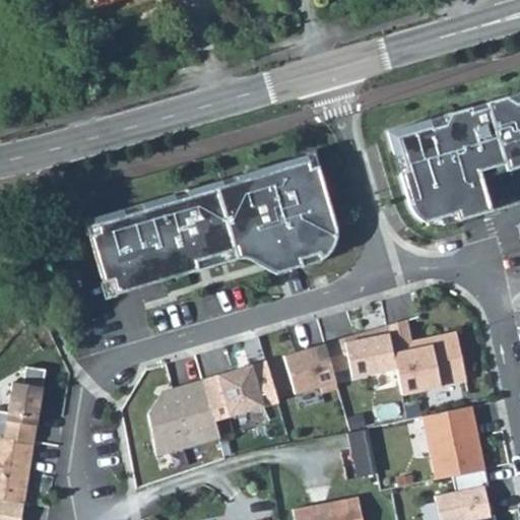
[(519,91),(387,130),(410,207),(415,212),(421,215),(426,217),(430,218),(433,218),(436,218),(456,212),(458,218),(491,209),(481,177),(519,166),(519,91)]
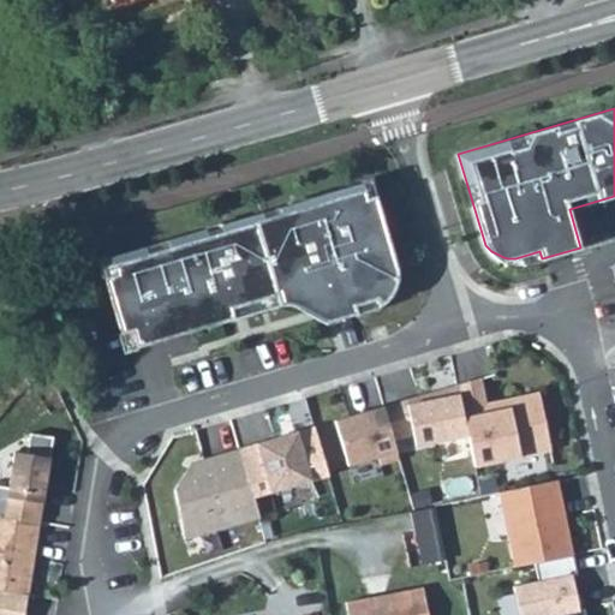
[(370,180),(99,260),(125,351),(280,305),(291,305),(323,323),(369,310),(382,305),(390,297),(395,285),(396,270),(370,180)]
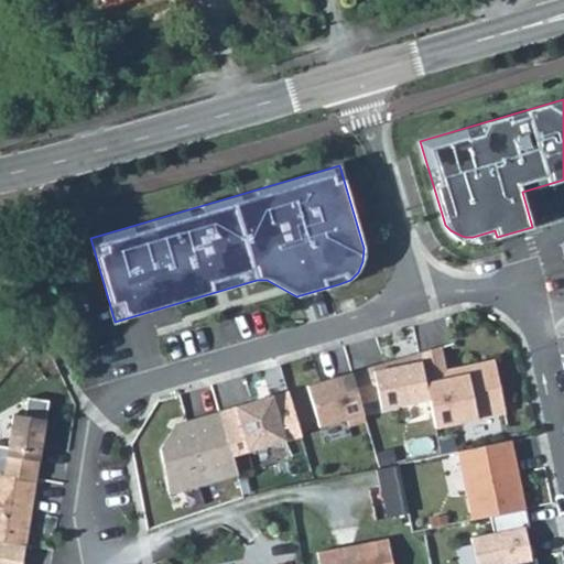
[(441,348),(419,353),(421,360),(429,398),(435,429),(506,413),(495,360),(445,370),(441,348)]
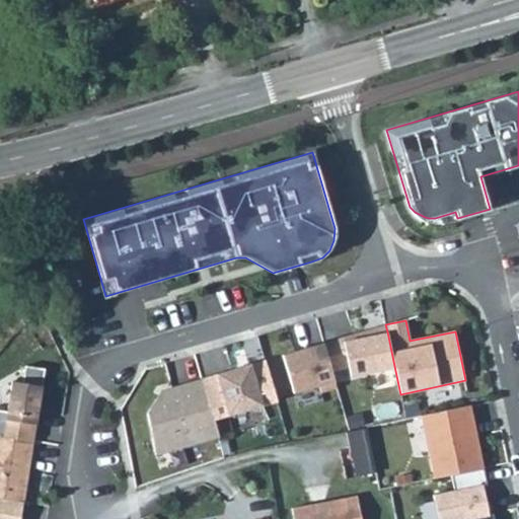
[(394,366),(387,331),(344,341),(343,338),(323,343),(332,374),(349,370),(350,376),(394,366)]
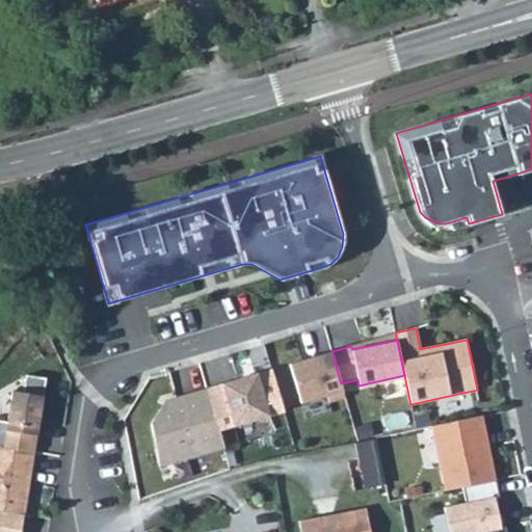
[(331,351),(289,363),(300,402),(327,394),(328,401),(345,397),(341,383),(331,351)]
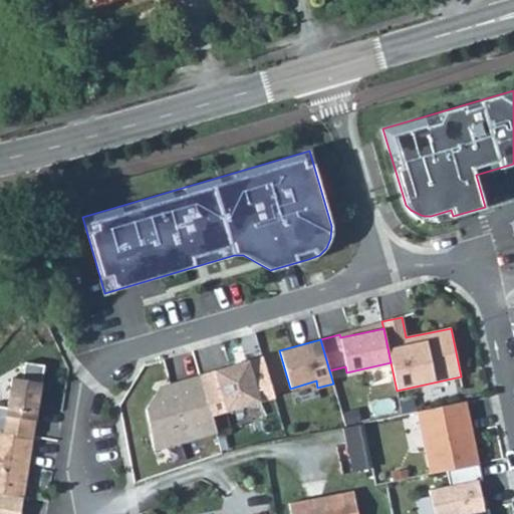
[(214,370),(226,411),(259,401),(247,360),(214,370)]
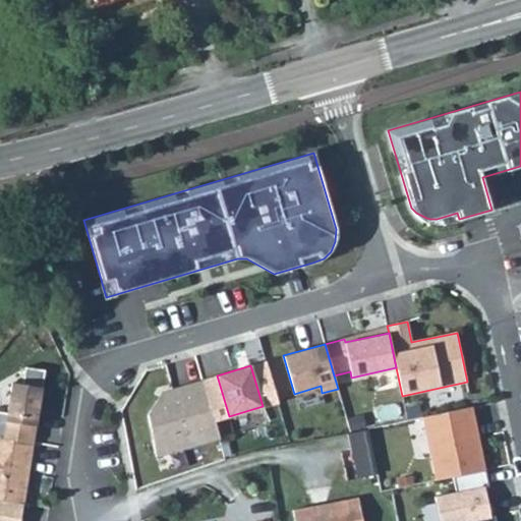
[(0,438),(34,444),(45,371),(25,368),(22,386),(11,384),(6,413),(0,412),(0,438)]
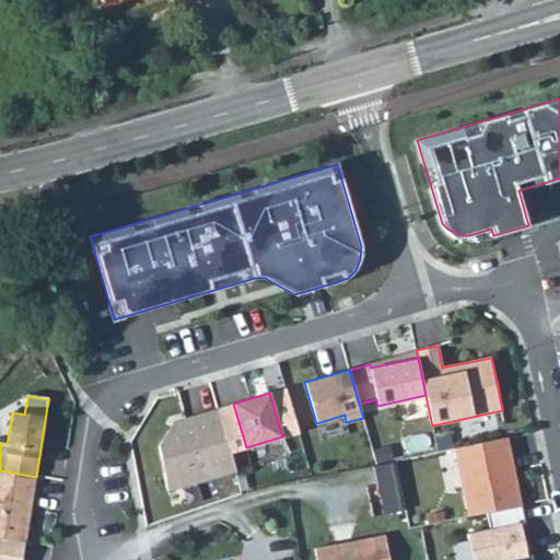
[(174,421),(160,446),(167,491),(236,471),(218,408),(174,421)]
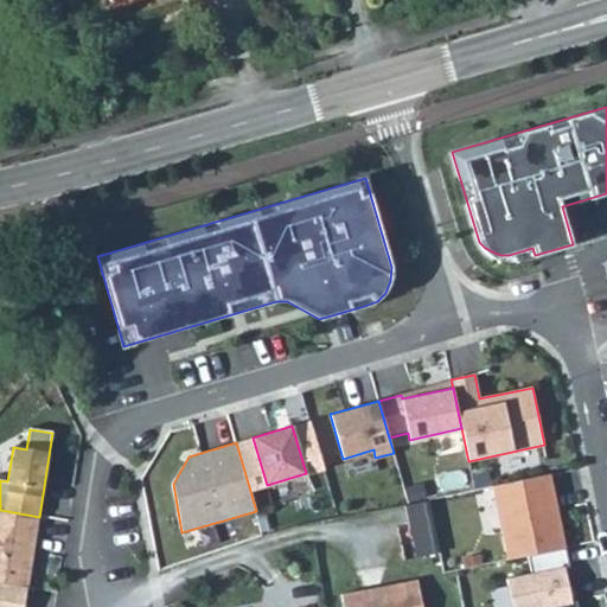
[(564,545),(550,473),(493,484),(508,557),(564,545)]
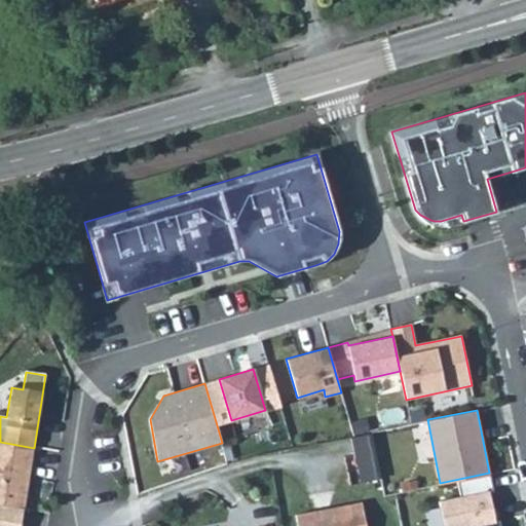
[(34,448),(0,442),(0,503),(24,509),(34,448)]
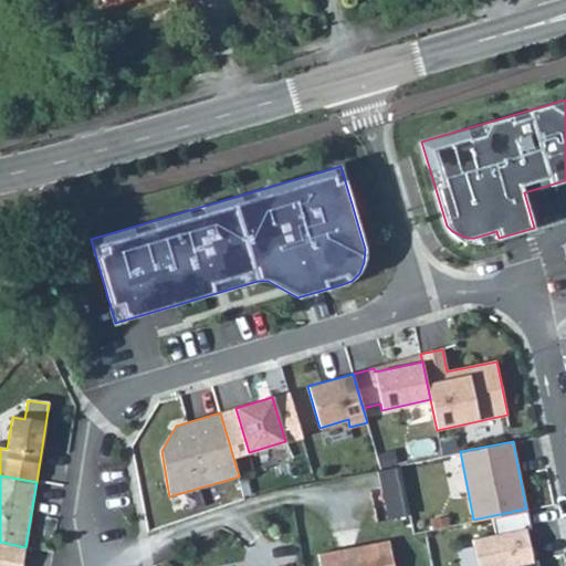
[(538,565),(532,531),(474,543),(479,565),(538,565)]
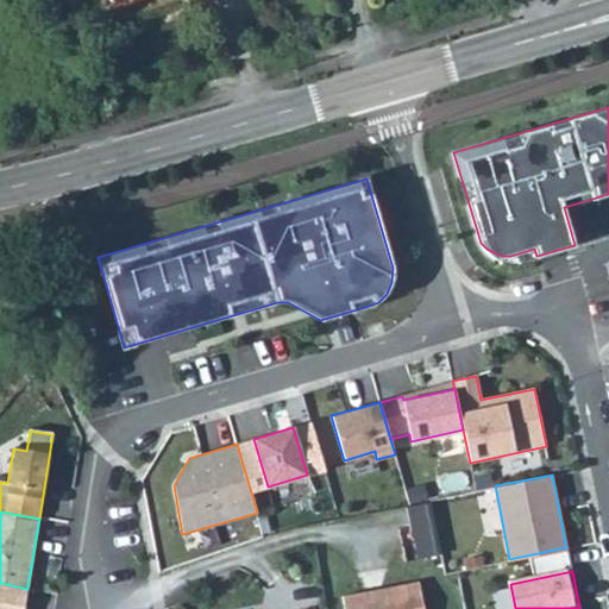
[(343,596),(345,608),(424,608),(419,582),(343,596)]
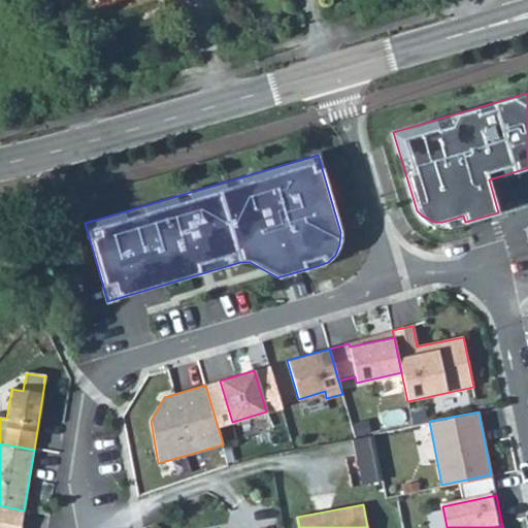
[(21,527),(24,510),(0,505),(0,527),(21,527)]
